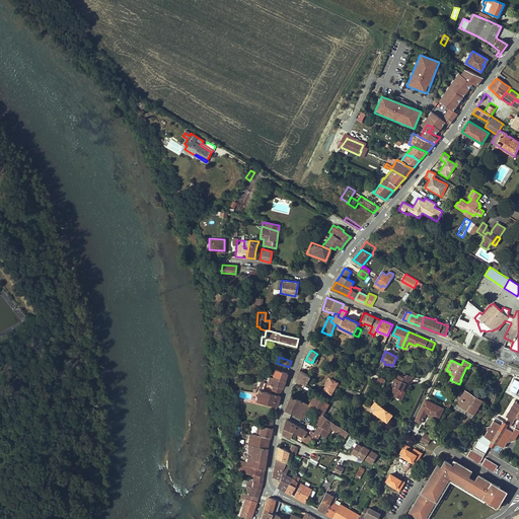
[(300,370),(296,380),(306,385),(311,376),(300,370)]
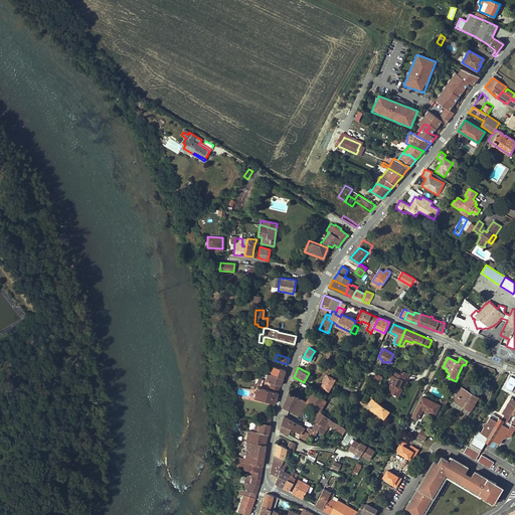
[(397,391),(400,392),(402,388),(401,387),(399,387),(402,380),(404,380),(406,377),(407,377),(409,373),(402,370),(400,374),(394,371),(389,382),(391,383),(387,391),(395,395),(397,391)]
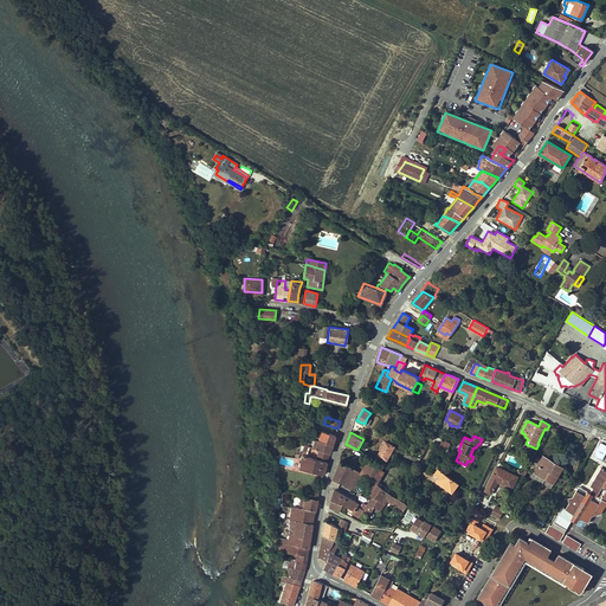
[(313,447),(318,450),(329,453),(331,445),(315,439),(313,447)]
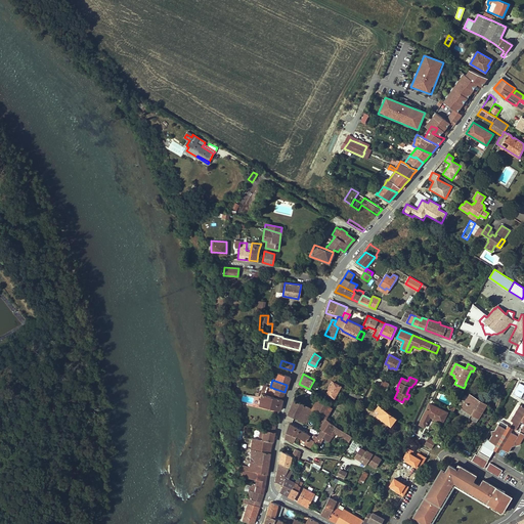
[(335,398),(342,385),(333,380),(325,393),(335,398)]
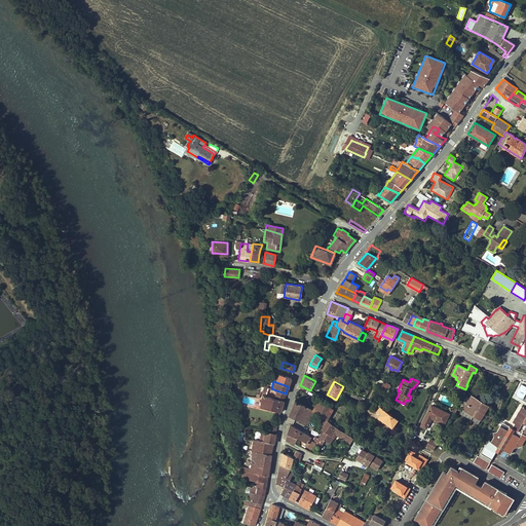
[(390,384),(384,381),(381,388),(388,391),(390,384)]
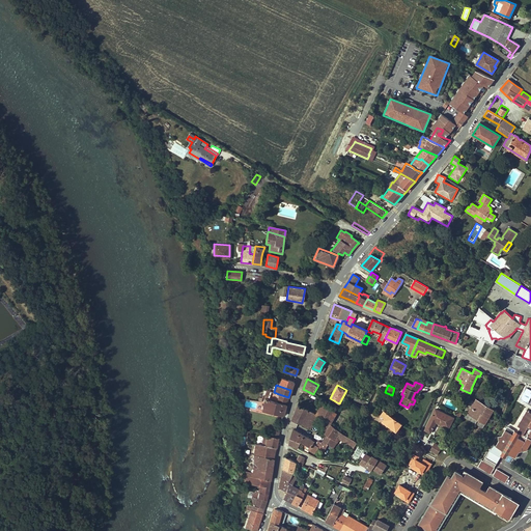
[(372,394),(365,391),(363,397),(369,400),(372,394)]
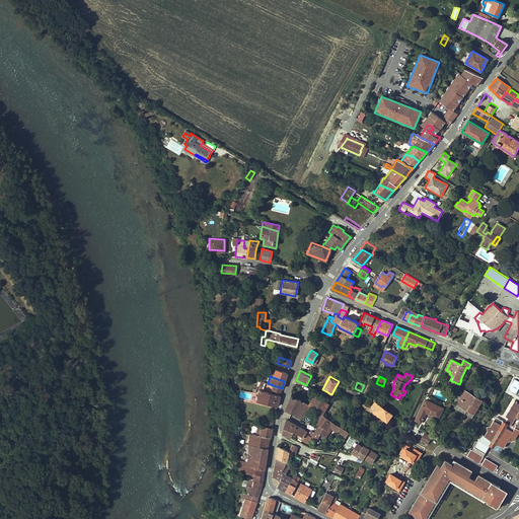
[(282,388),(273,385),(271,393),(263,391),(263,390),(262,390),(258,389),(255,401),(276,406),(279,395),(282,388)]
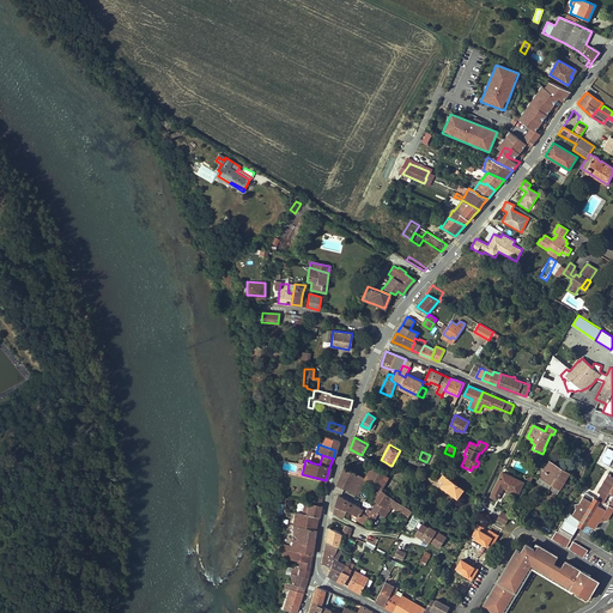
[(418,461),(418,460),(414,457),(412,456),(410,461),(424,468),(425,465),(418,461)]
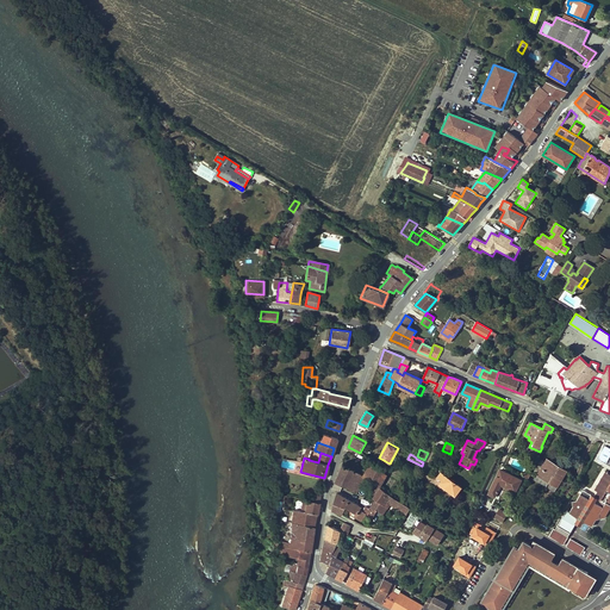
[(547,458),(545,462),(556,470),(559,465),(547,458)]
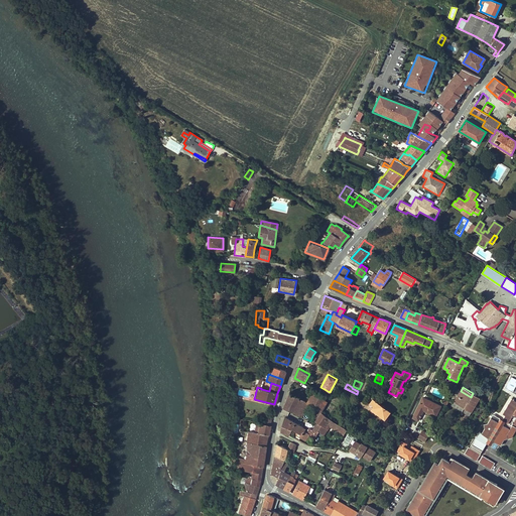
[(465,407),(472,412),(480,398),(473,393),(471,397),(461,391),(457,390),(454,395),(458,397),(456,400),(452,406),(462,412),(465,407)]
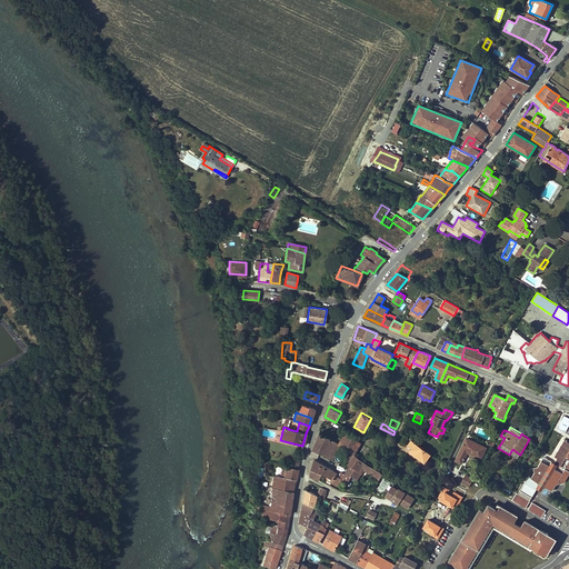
[(323,456),(329,458),(337,443),(331,439),(320,433),(313,450),(323,456)]
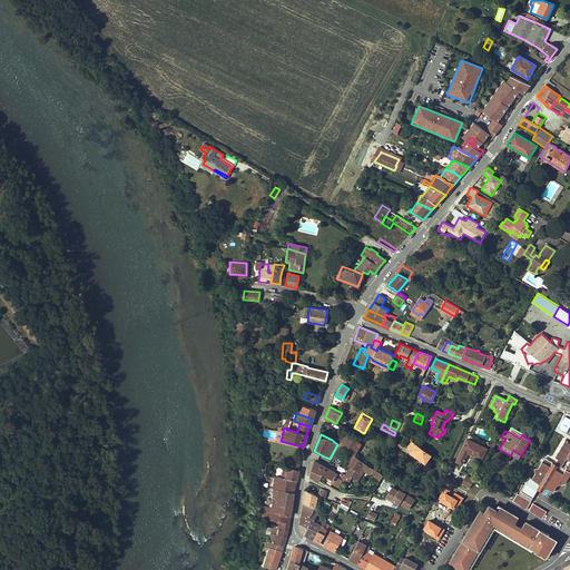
[(340,445),(341,446),(346,450),(353,439),(346,434),(340,445)]
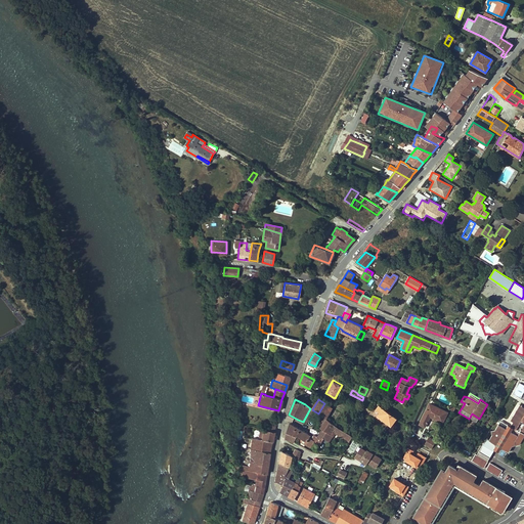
[(333,407),(324,403),(318,413),(324,418),(325,419),(329,412),(330,412),(333,407)]
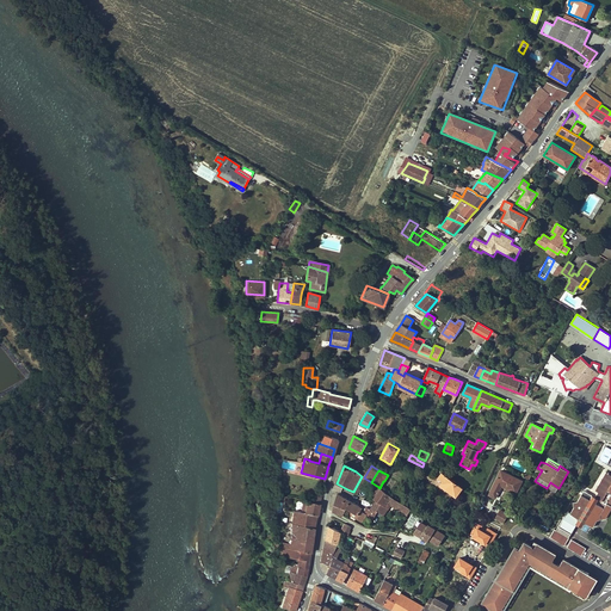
[(440,485),(445,488),(446,487),(450,491),(449,491),(456,497),(463,487),(443,473),(439,476),(439,479),(443,481),(440,485)]
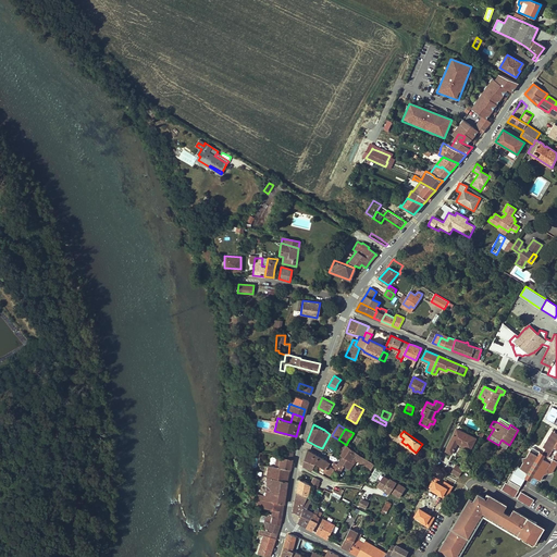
[(475,438),(462,432),(461,433),(456,431),(446,452),(452,454),(457,443),(470,449),(475,438)]
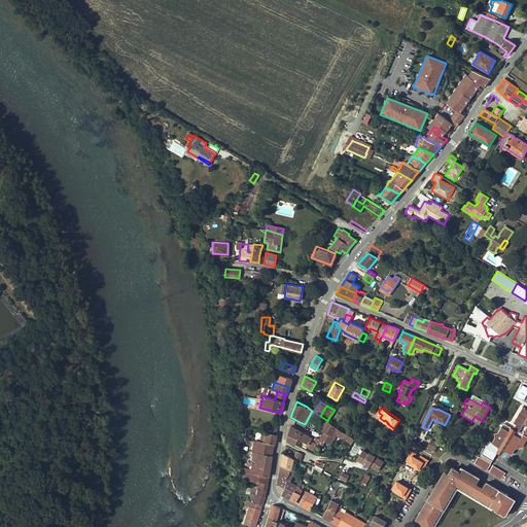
[(480,457),(491,464),(497,454),(496,453),(497,450),(499,450),(499,452),(500,452),(500,451),(500,450),(501,450),(502,449),(502,450),(503,450),(504,450),(512,454),(515,449),(523,447),(526,438),(526,436),(523,434),(524,432),(526,433),(526,413),(521,410),(514,423),(517,424),(514,429),(513,429),(512,428),(511,428),(511,427),(503,423),(498,432),(494,433),(495,437),(492,443),(490,441),(480,457)]
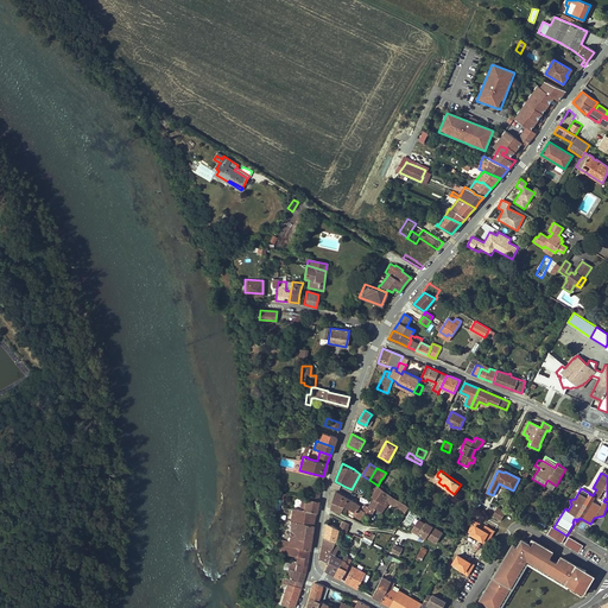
[(362,475),(360,474),(352,489),(355,492),(363,476),(362,475)]
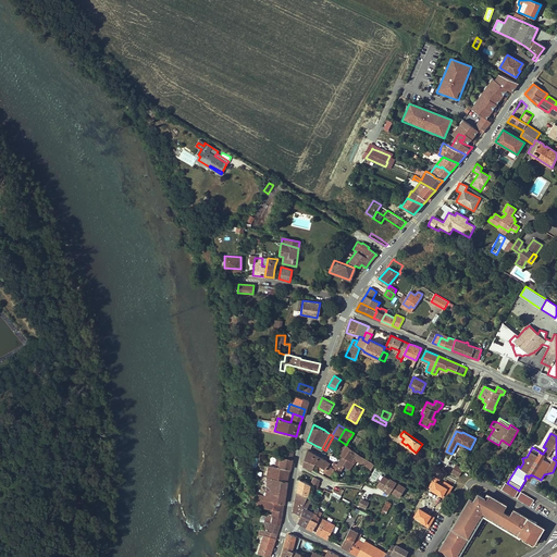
[(506,449),(509,445),(502,440),(498,445),(506,449)]
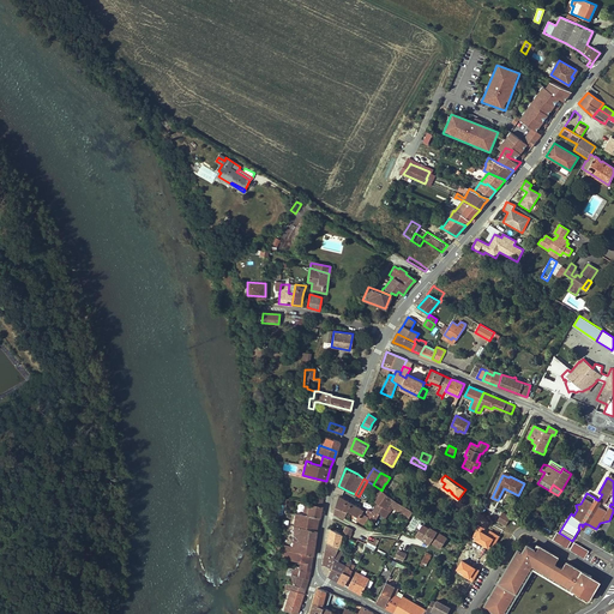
[(378,503),(390,511),(392,506),(395,505),(395,504),(398,505),(396,509),(407,515),(409,509),(397,501),(391,497),(383,491),(381,491),(380,489),(375,497),(378,499),(375,501),(378,503)]
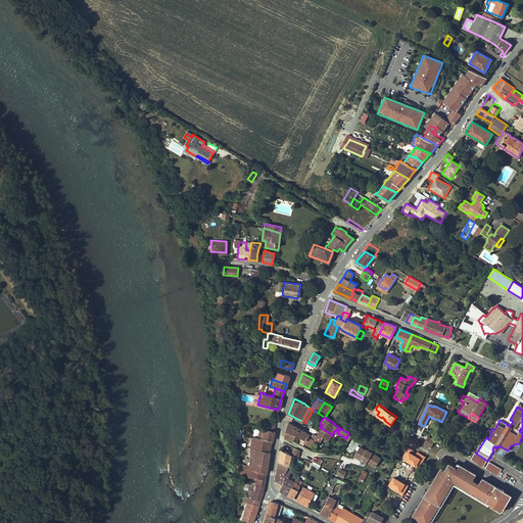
[(289,422),(286,431),(295,435),(296,434),(306,440),(308,436),(314,439),(320,443),(322,439),(323,437),(328,440),(332,435),(322,428),(319,434),(318,434),(317,436),(311,431),(308,434),(289,422)]
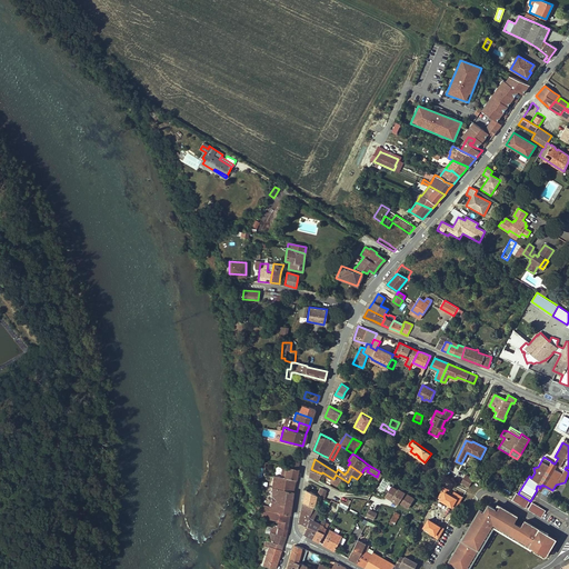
[(321,473),(311,469),(309,475),(318,479),(321,473)]
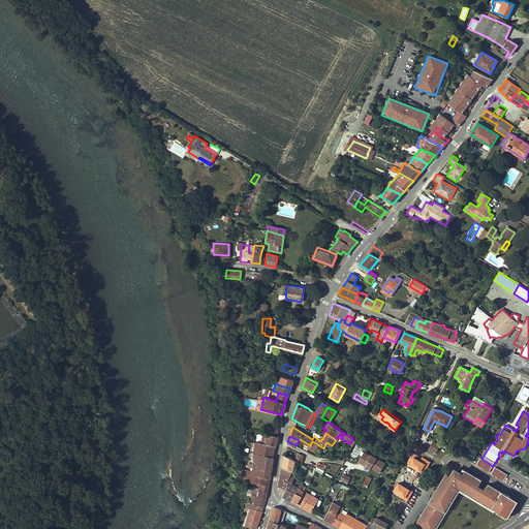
[(274,445),(265,443),(261,443),(254,442),(254,443),(253,453),(272,457),(274,445)]
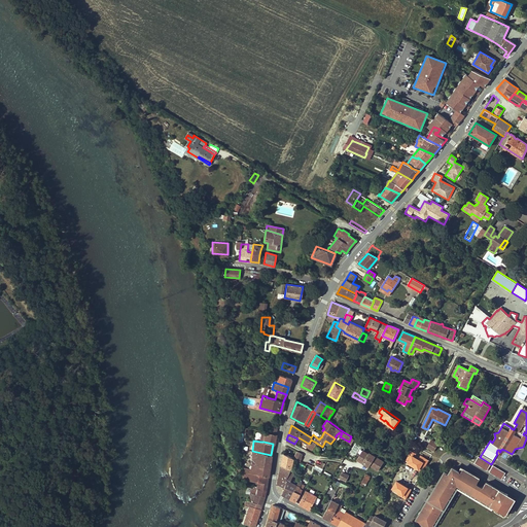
[(438,444),(431,441),(427,447),(434,451),(438,444)]
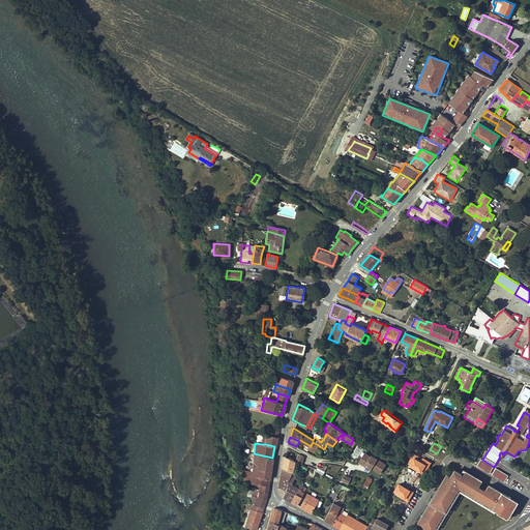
[(370,466),(372,468),(380,473),(386,464),(371,454),(371,455),(364,452),(362,458),(364,459),(361,463),(369,468),(370,466)]
